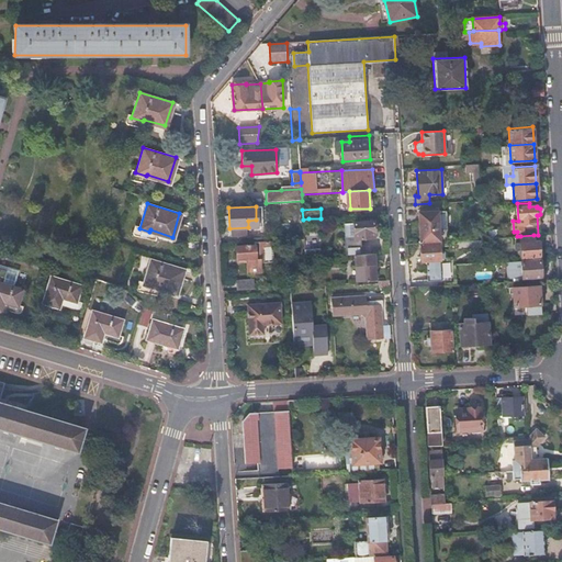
[(420,243),(439,242),(448,242),(447,231),(440,231),(439,210),(426,210),(426,212),(419,213),(420,242),(419,242),(419,243),(420,243)]
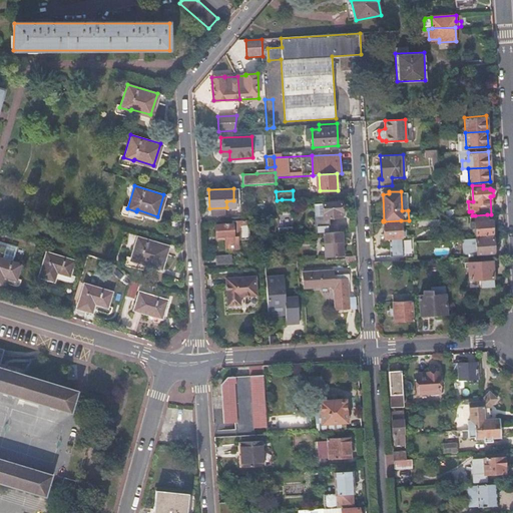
[(340,196),(316,197),(318,217),(342,217),(341,211),(342,211),(342,201),(340,201),(340,196)]
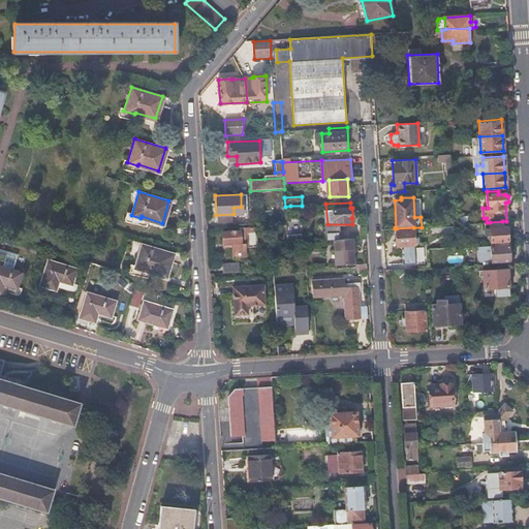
[(290,206),(285,207),(286,224),(287,243),(303,242),(302,223),(291,224),(290,206)]
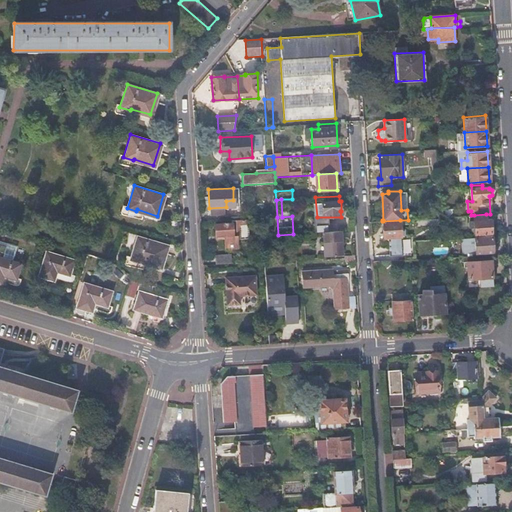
[(443,217),(454,217),(454,209),(441,209),(442,217),(443,217)]
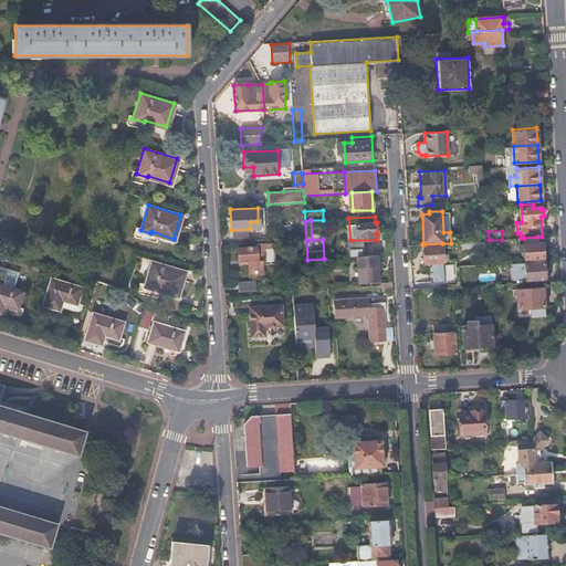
[(537,237),(524,238),(524,243),(520,244),(520,252),(524,252),(525,259),(544,258),(543,242),(537,242),(537,237)]
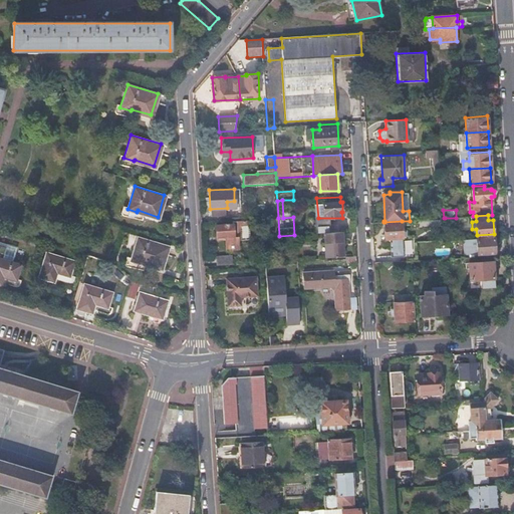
[(469,226),(469,217),(456,218),(445,218),(446,224),(453,223),(454,227),(469,226)]
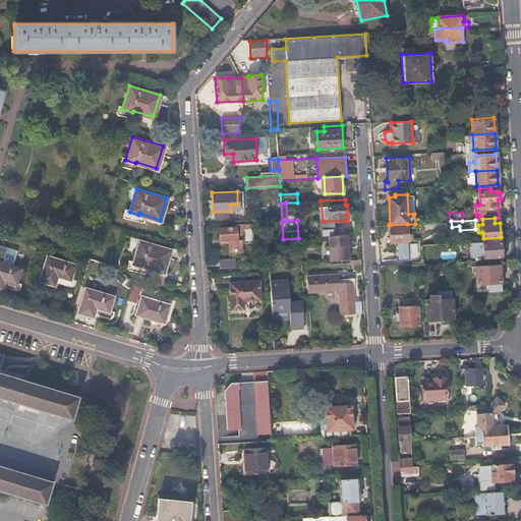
[(254,223),(236,224),(236,227),(219,228),(220,239),(223,239),(223,242),(229,243),(230,253),(242,252),(242,244),(255,243),(254,223)]
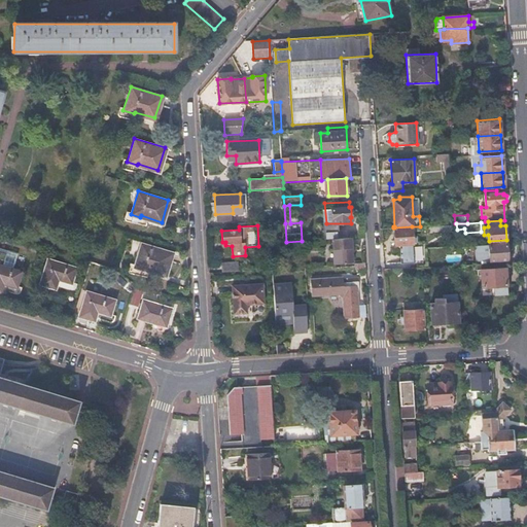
[(416,237),(413,237),(412,229),(394,230),(395,245),(400,245),(401,264),(414,262),(413,244),(417,244),(416,237)]
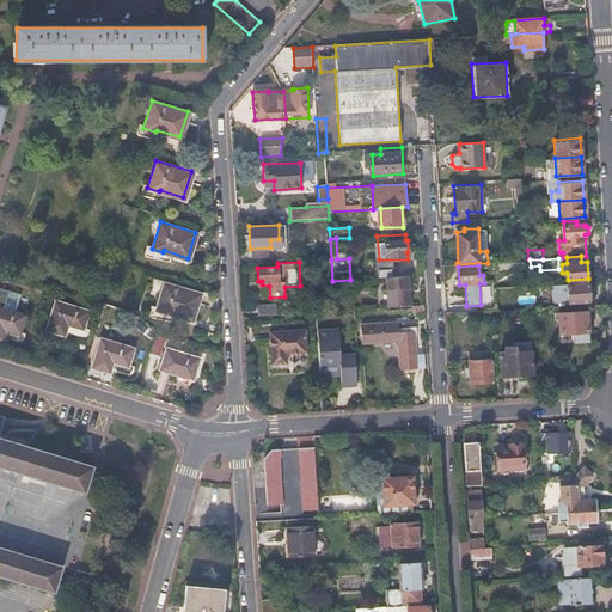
[(389,307),(410,306),(409,276),(387,277),(387,291),(395,291),(395,297),(389,297),(389,307)]
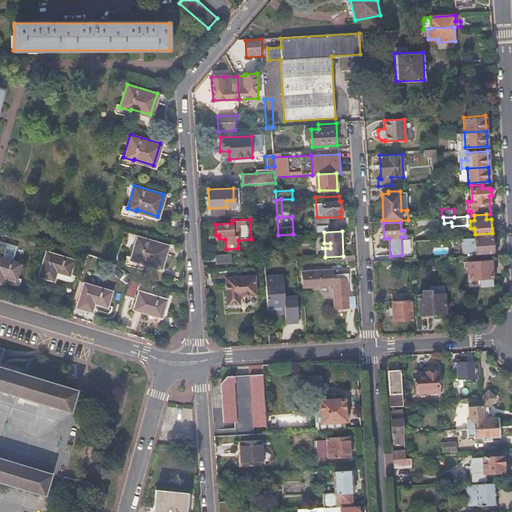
[(160,267),(167,246),(138,236),(130,260),(140,263),(140,261),(160,267)]
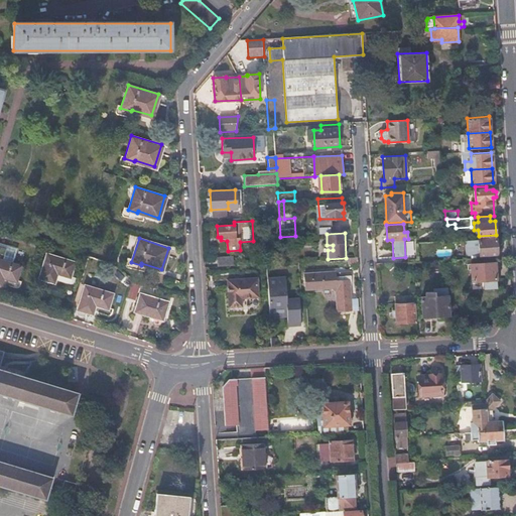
[(496,238),(466,240),(467,255),(497,253),(496,238)]
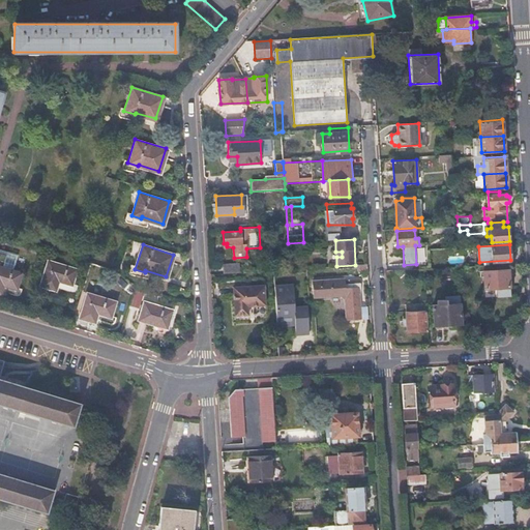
[(72,286),(78,270),(49,261),(40,286),(56,291),(59,282),(72,286)]
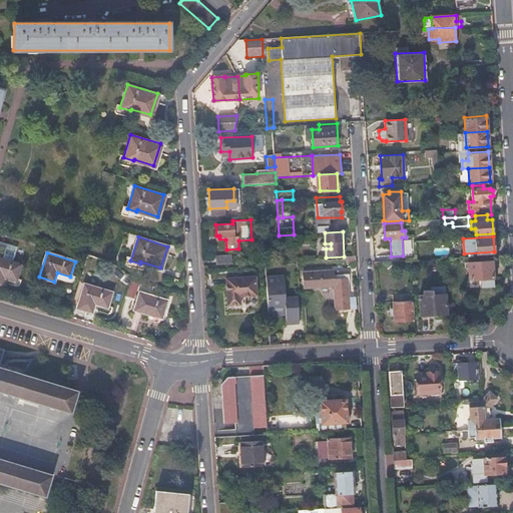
[(215,255),(216,265),(231,264),(231,255),(215,255)]
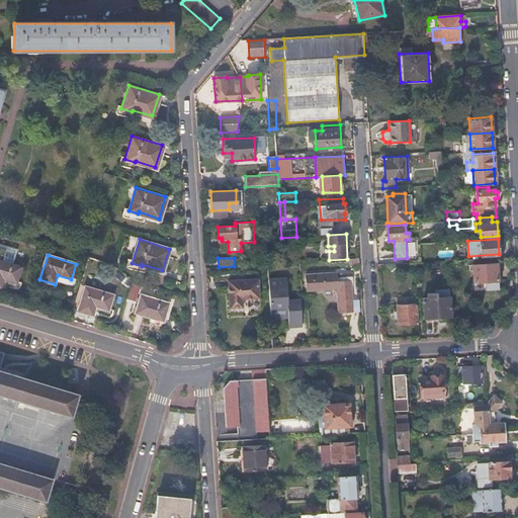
[(17,283),(22,267),(0,260),(0,287),(1,288),(4,279),(17,283)]
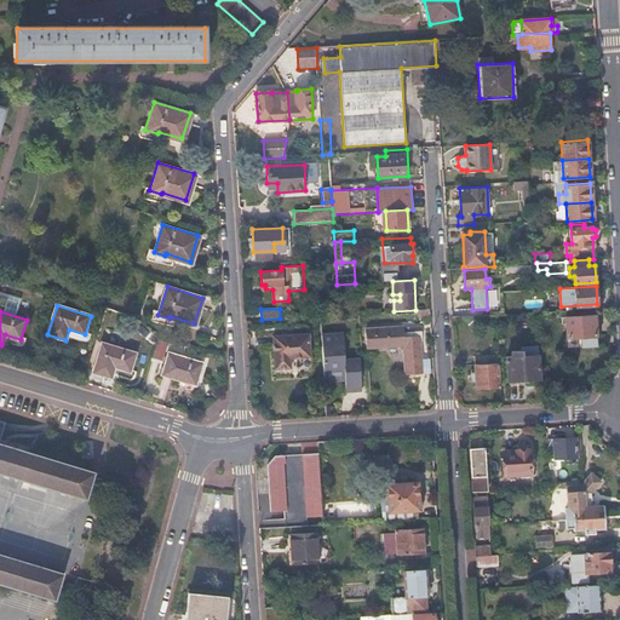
[(567,329),(567,336),(581,336),(596,334),(593,314),(566,315),(566,317),(567,329)]
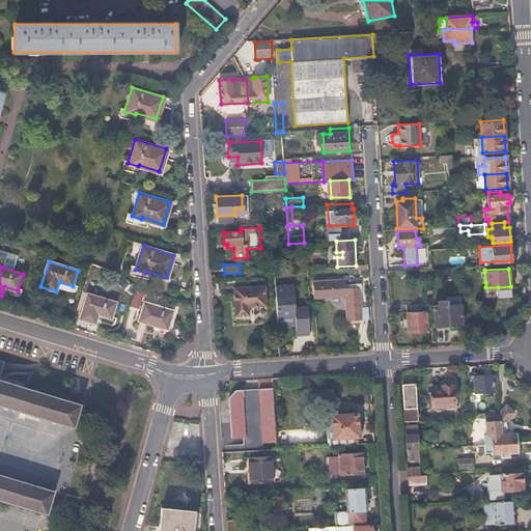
[(345,284),(345,280),(314,282),(314,298),(343,297),(346,300),(347,320),(362,319),(360,288),(353,288),(353,284),(345,284)]
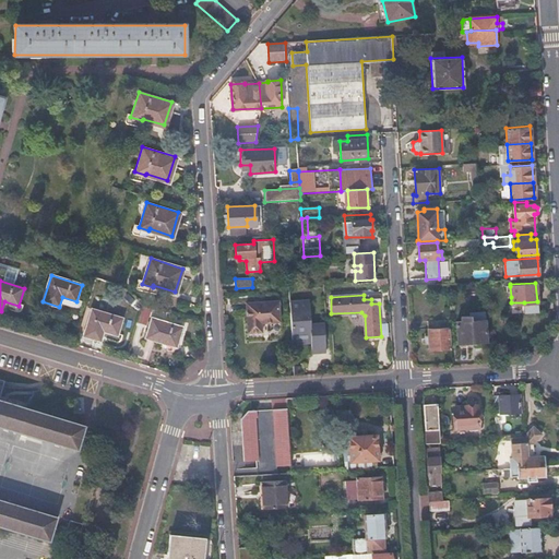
[(309,297),(288,298),(290,343),(310,342),(310,353),(325,353),(323,320),(310,321),(309,297)]
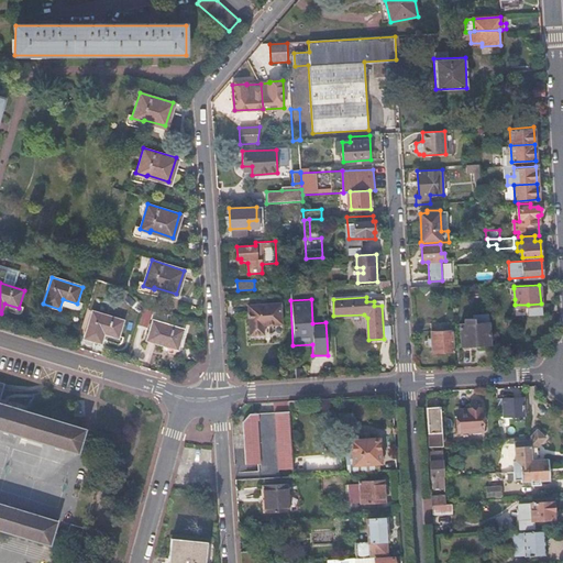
[(247,334),(263,334),(263,323),(280,322),(279,302),(246,304),(247,334)]
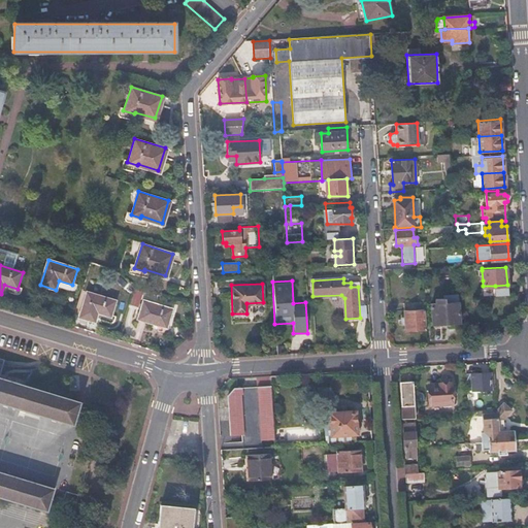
[(495,286),(495,295),(507,294),(507,285),(495,286)]
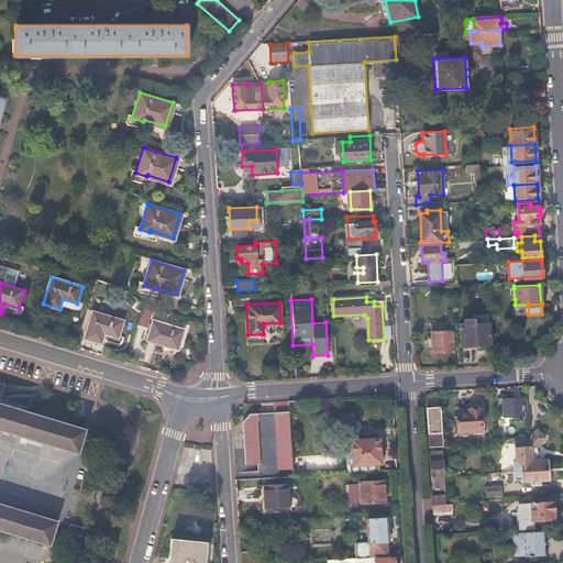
[(528,305),(515,305),(516,316),(528,315),(528,305)]
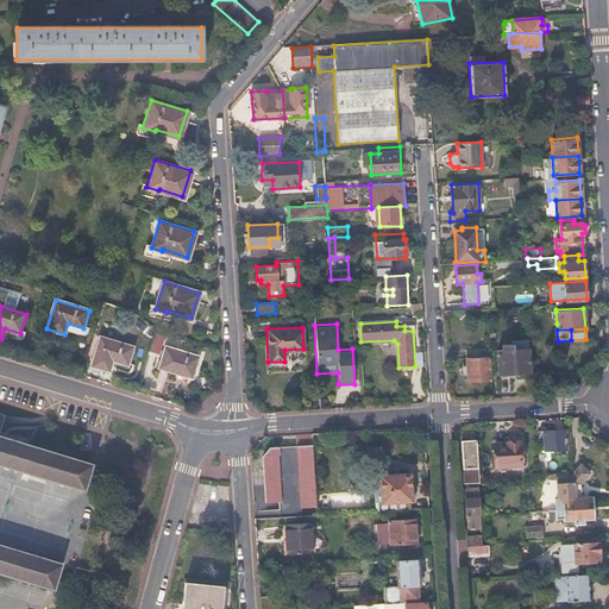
[(129,365),(133,347),(100,337),(92,365),(110,371),(113,360),(129,365)]
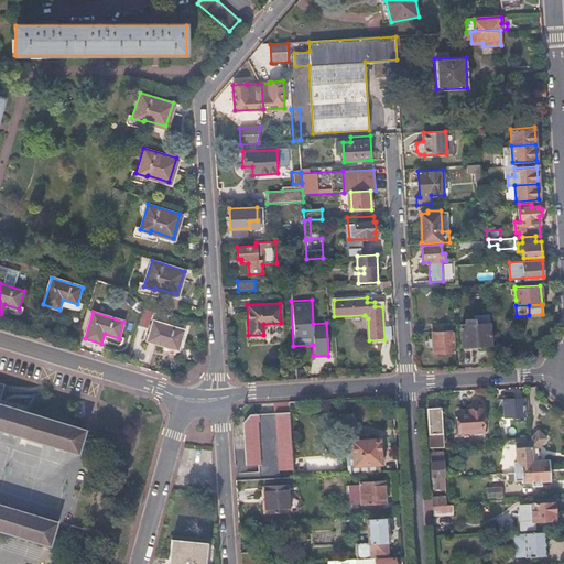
[(490,345),(489,316),(474,316),(474,320),(465,320),(465,325),(459,325),(461,346),(464,346),(464,349),(473,349),(473,346),(490,345)]
